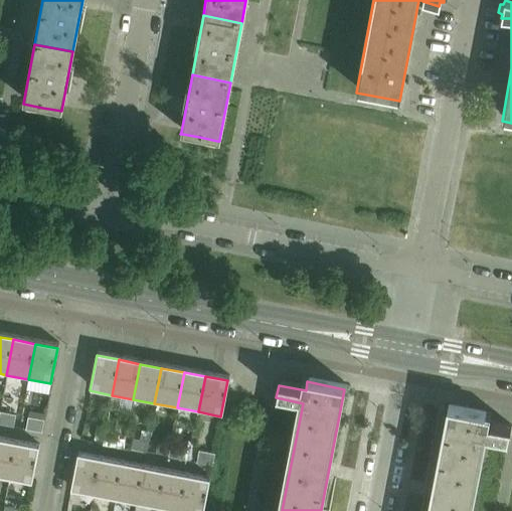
[(447,408),(427,510),(465,510),(480,438),(507,443),(510,430),(482,424),(484,415),(447,408)]
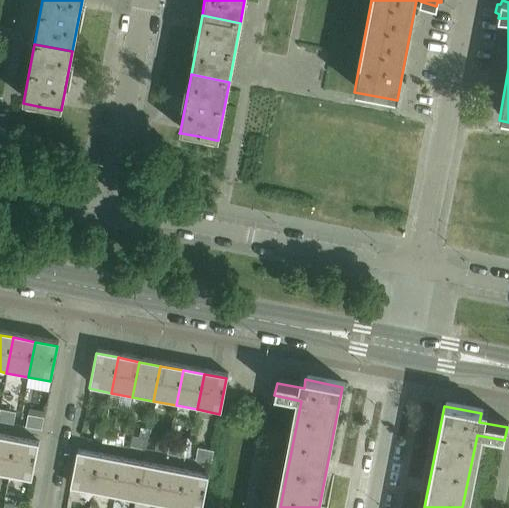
[(0,426),(12,428),(14,416),(0,413),(0,426)]
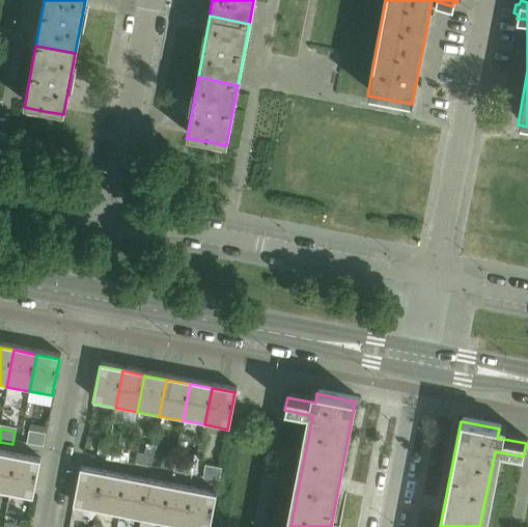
[(42,449),(44,437),(27,434),(25,446),(42,449)]
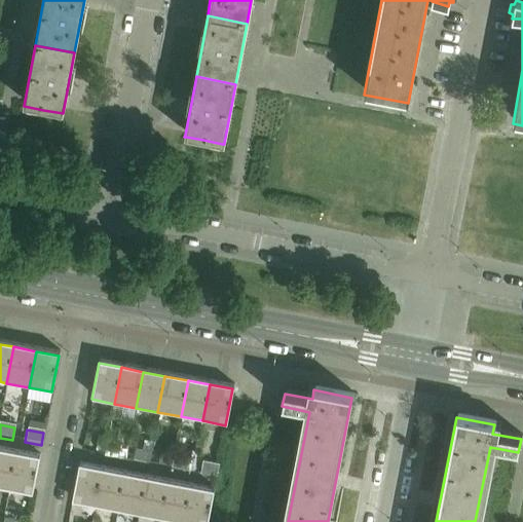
[(96,443),(94,453),(102,455),(104,444),(96,443)]
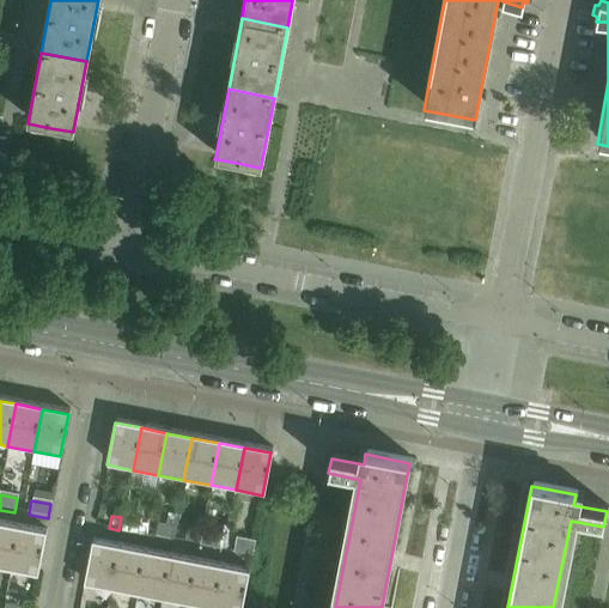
[(138,532),(139,521),(126,518),(123,530),(138,532)]
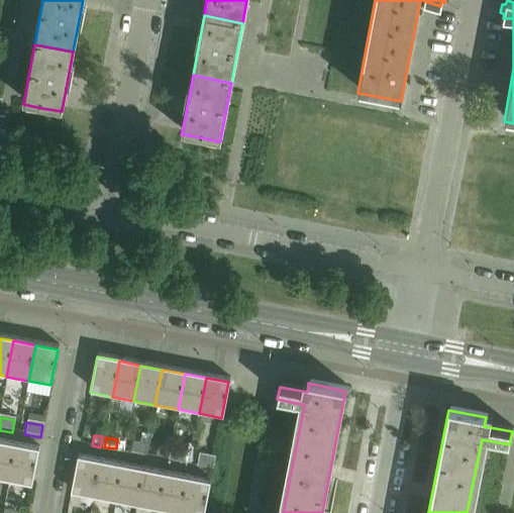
[(16,446),(0,443),(0,481),(9,482),(16,446)]
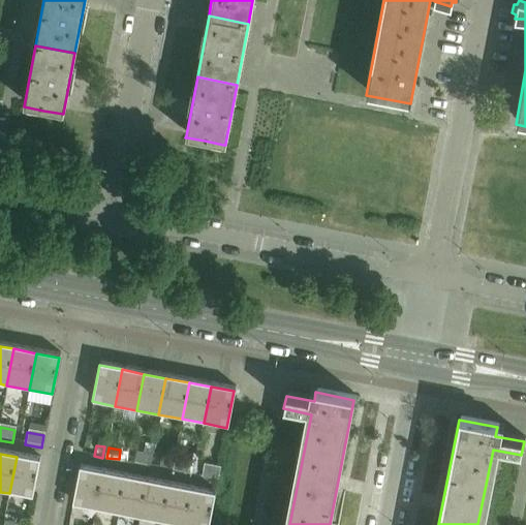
[(134,455),(132,467),(148,470),(150,458),(142,457),(134,455)]
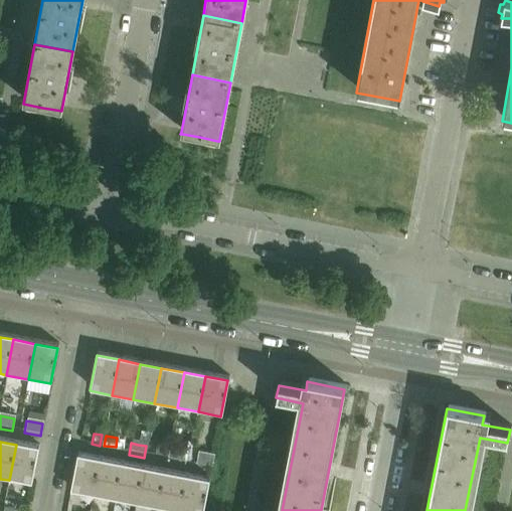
[(37,449),(16,445),(9,480),(30,484),(37,449)]
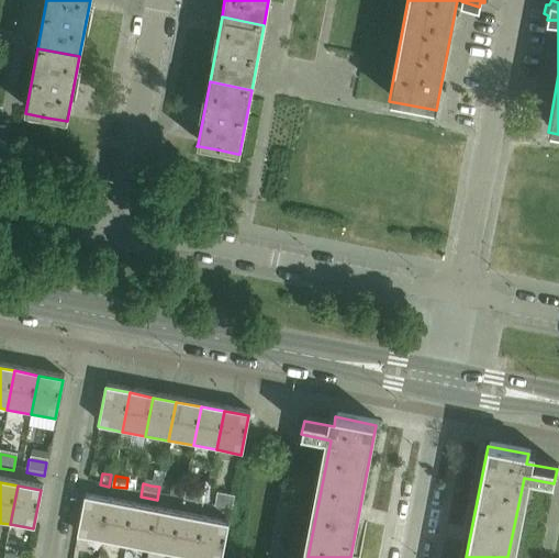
[(169,490),(167,500),(180,502),(182,492),(169,490)]
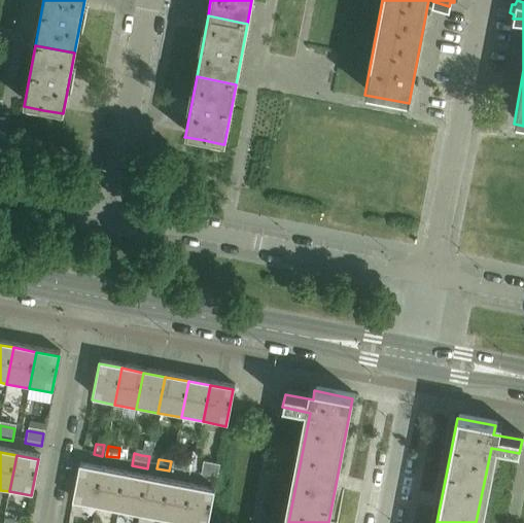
[(186,475),(189,462),(173,459),(170,472),(186,475)]
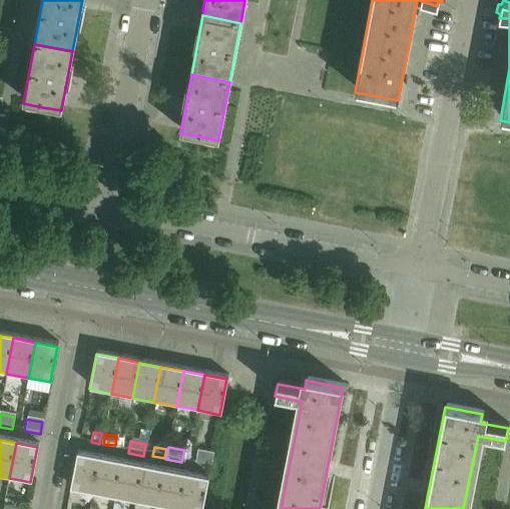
[(209,468),(211,456),(196,453),(193,465),(209,468)]
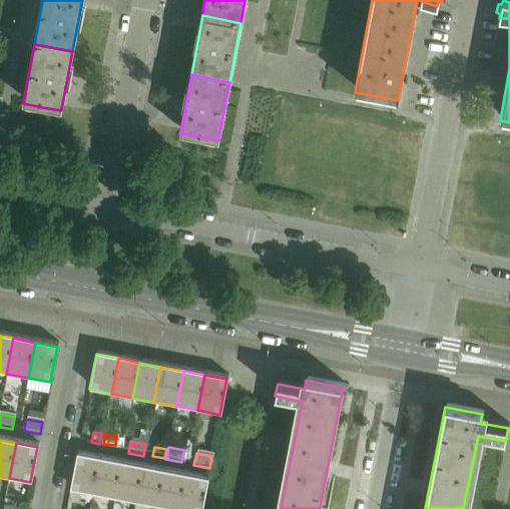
[(69,490),(92,494),(99,459),(76,455),(69,490)]
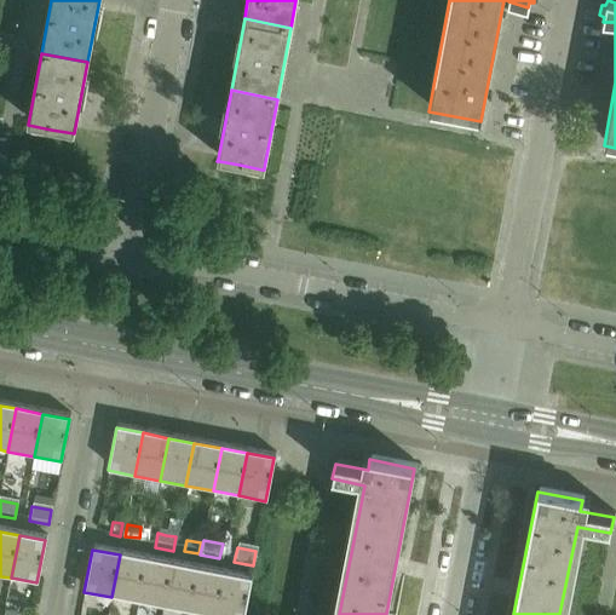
[(145,559),(120,555),(111,597),(137,602),(145,559)]
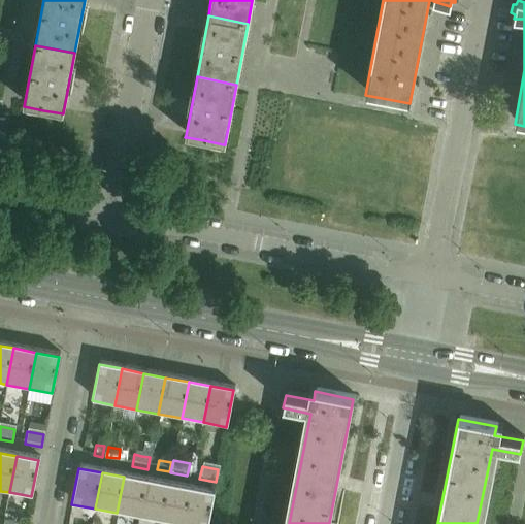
[(145,481),(124,477),(117,513),(138,518),(145,481)]
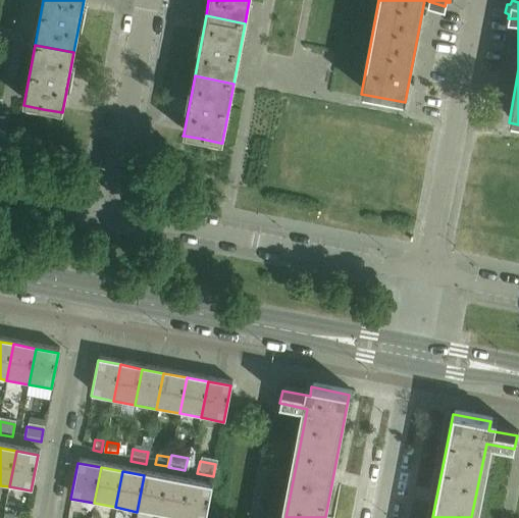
[(166,479),(144,475),(137,512),(159,516),(166,479)]
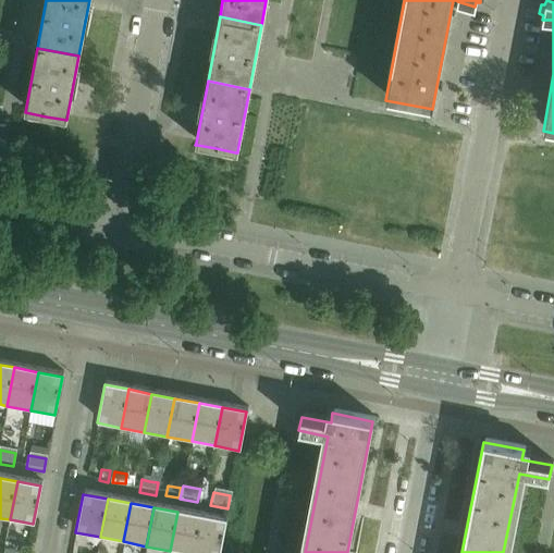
[(201,517),(177,512),(170,551),(176,552),(195,552),(201,517)]
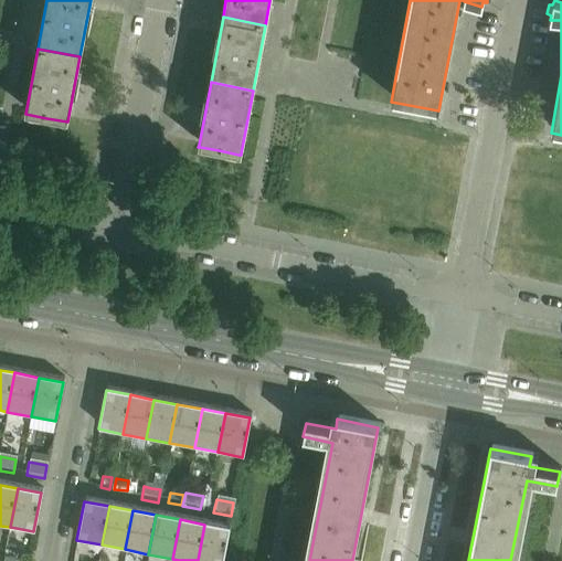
[(222,560),(229,529),(204,525),(198,560),(222,560)]
